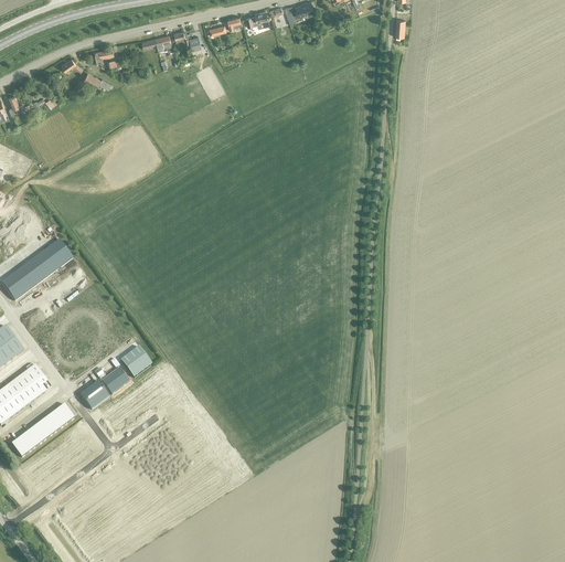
[(300,3),(295,4),(298,14),(307,12),(307,14),(315,12),(311,0),(305,0),(306,1),(300,3)]
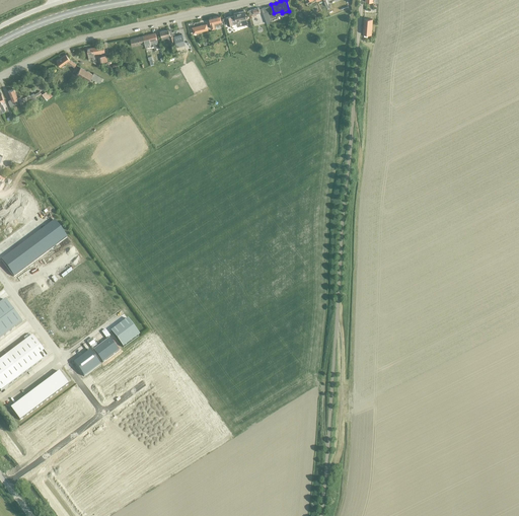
[(252,6),(248,7),(249,11),(252,11),(252,13),(256,12),(256,10),(261,9),(260,5),(252,6)]
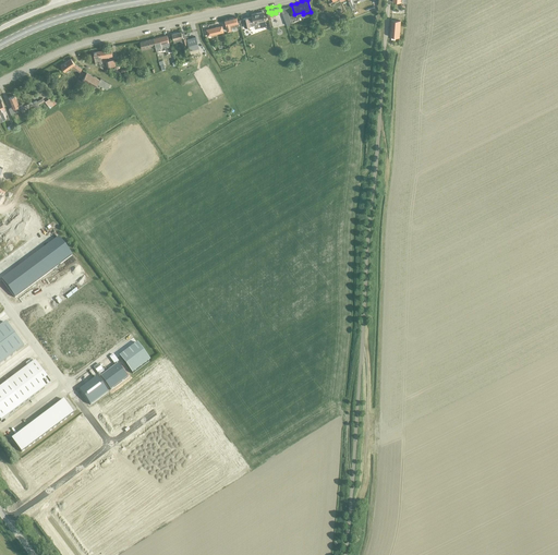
[(247,14),(242,15),(244,25),(251,23),(250,23),(254,22),(253,20),(259,17),(261,24),(266,23),(265,19),(263,8),(251,11),(252,14),(247,14)]
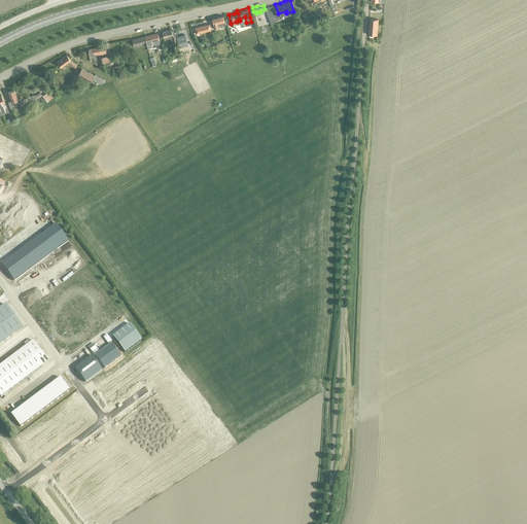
[(224,19),(223,13),(212,16),(215,26),(218,26),(217,24),(224,22),(224,19)]
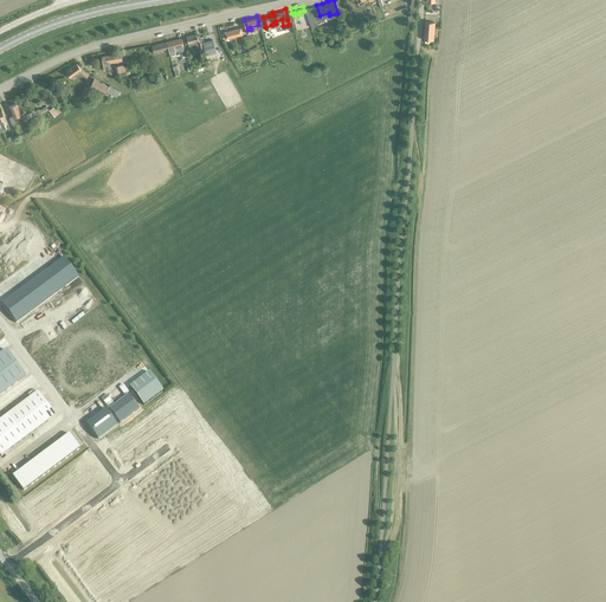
[(433,37),(434,19),(425,18),(424,37),(433,37)]
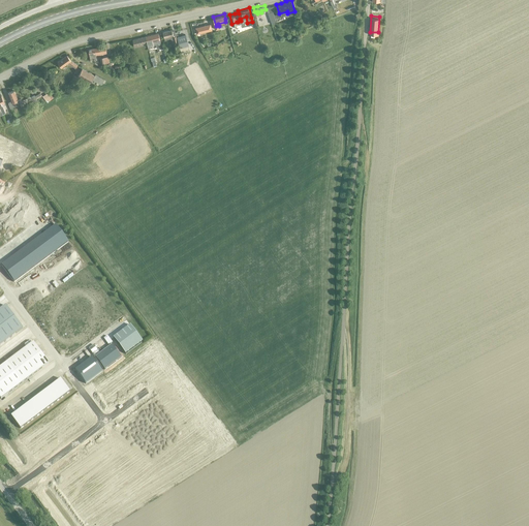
[(210,22),(195,25),(196,32),(212,28),(210,22)]
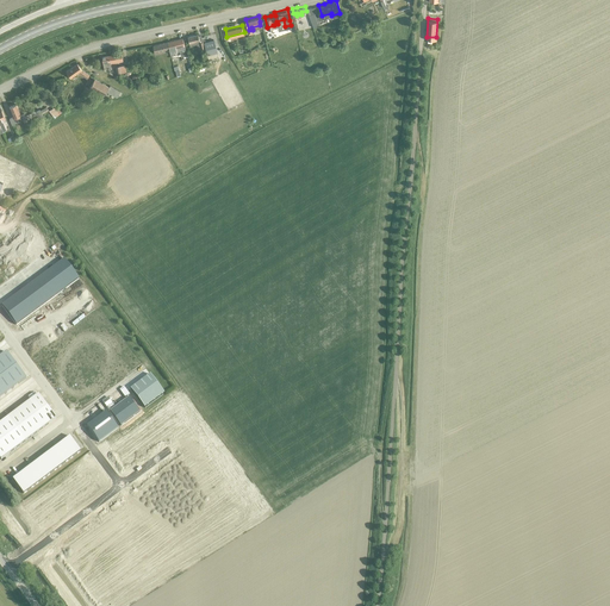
[(205,49),(203,38),(201,35),(199,35),(198,31),(187,35),(190,41),(198,38),(200,47),(199,47),(200,50),(205,49)]
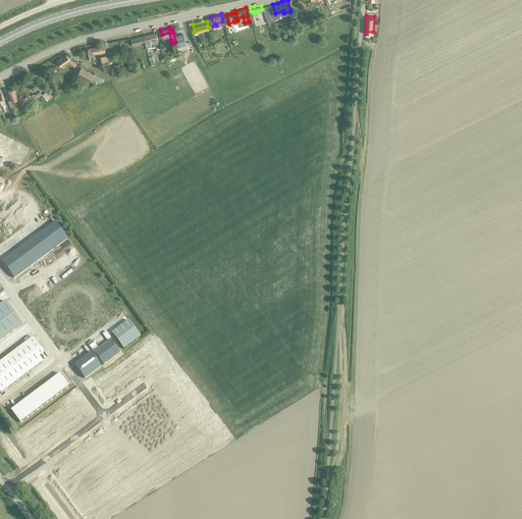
[(144,33),(145,39),(146,44),(158,40),(156,30),(144,33)]
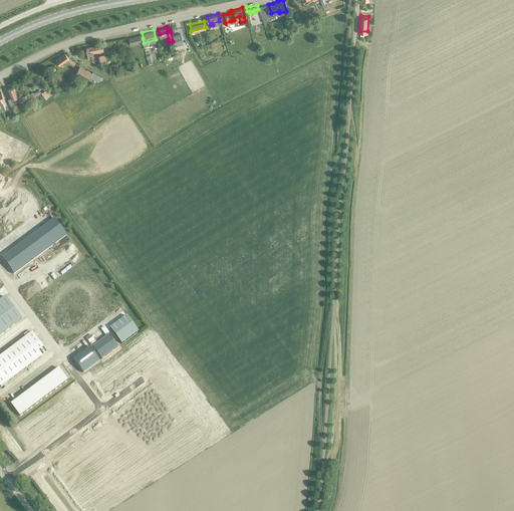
[(180,31),(172,33),(175,43),(183,41),(180,31)]
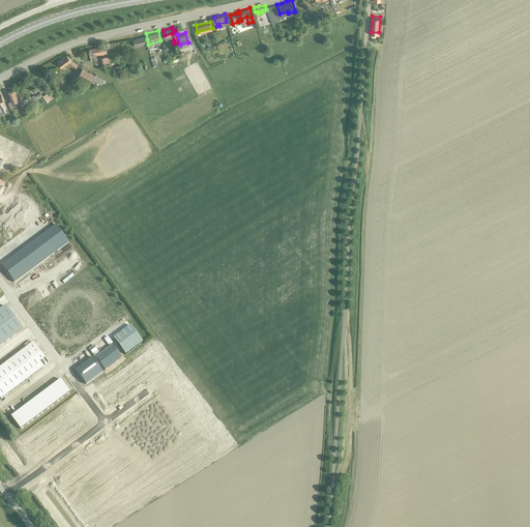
[(147,39),(146,33),(145,33),(145,34),(133,37),(135,44),(139,42),(138,41),(147,39)]
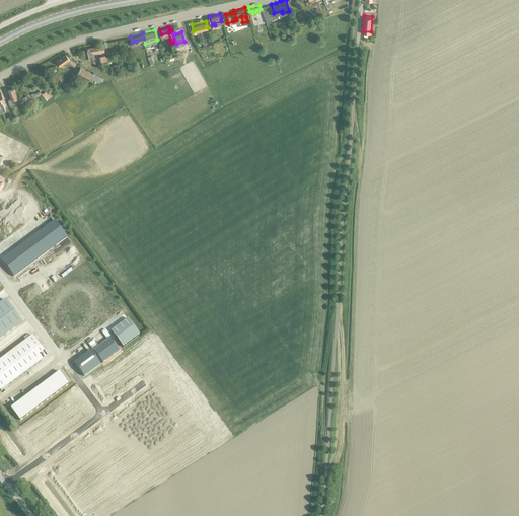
[(94,51),(104,50),(103,43),(87,46),(89,58),(90,58),(90,56),(94,55),(94,51)]
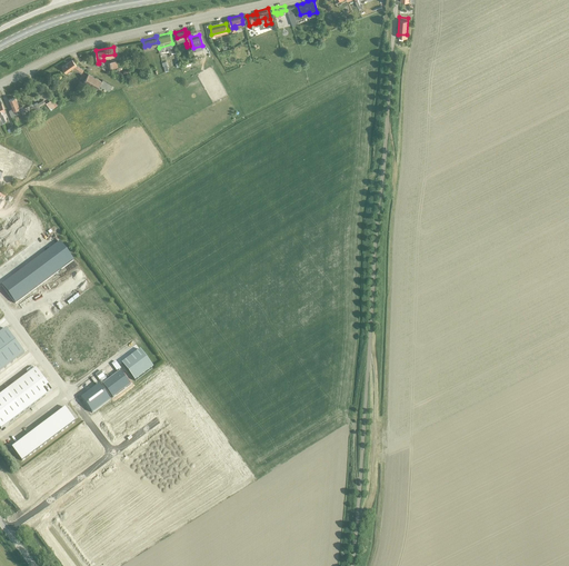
[(81,70),(83,68),(77,62),(72,57),(61,65),(66,70),(73,65),(81,70)]
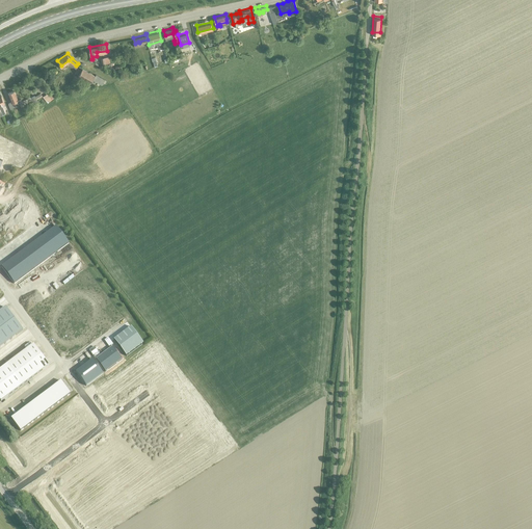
[(102,83),(105,77),(96,72),(95,74),(82,67),(78,74),(90,81),(92,77),(98,80),(99,81),(102,83)]
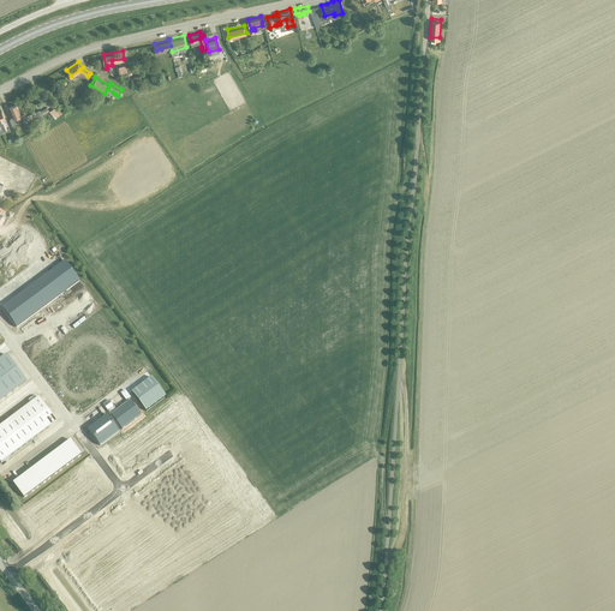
[(21,113),(16,102),(10,105),(13,115),(10,117),(12,124),(19,120),(17,115),(21,113)]
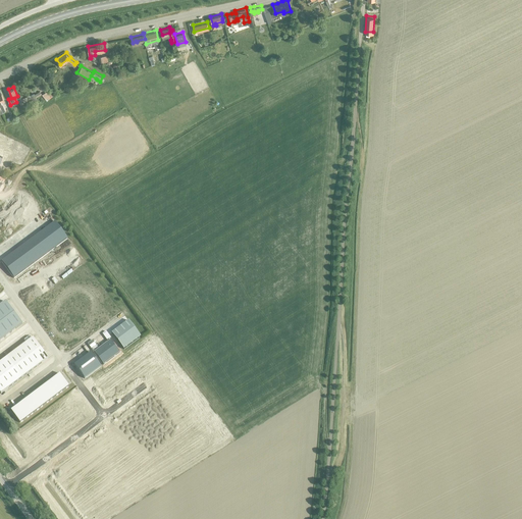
[(55,219),(1,259),(13,276),(67,237),(55,219)]
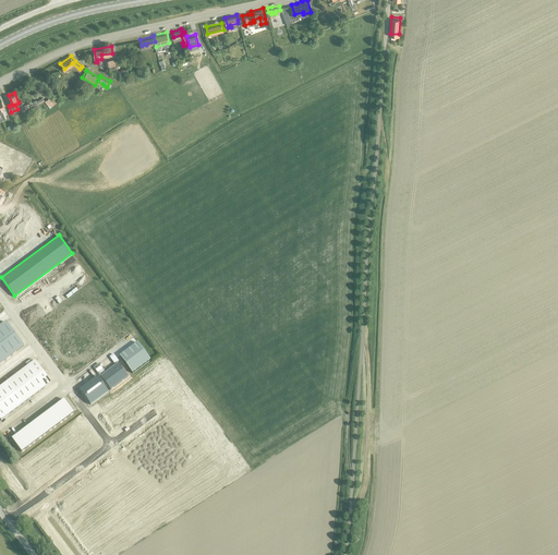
[(110,303),(101,310),(110,321),(118,314),(110,303)]
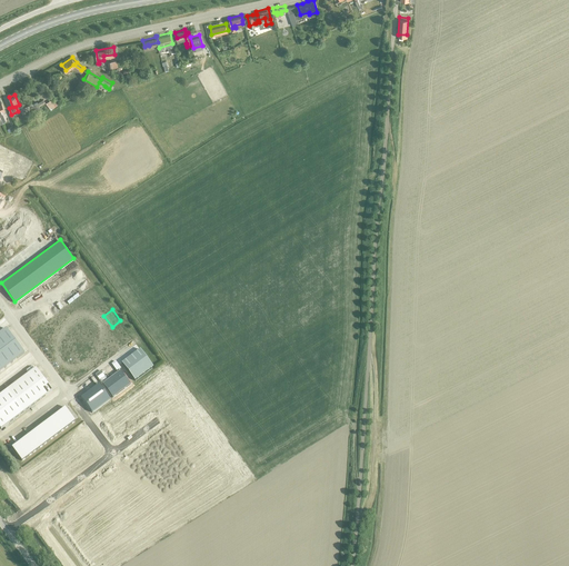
[(103,316),(96,323),(103,334),(112,327),(103,316)]
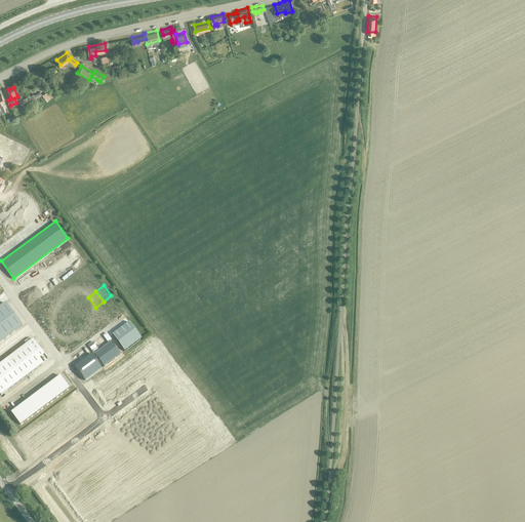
[(111,295),(104,302),(111,312),(119,306),(111,295)]
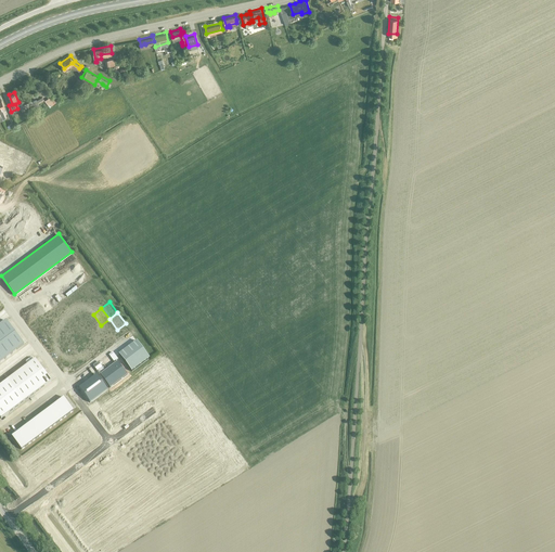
[(93,315),(85,320),(93,331),(101,325),(93,315)]
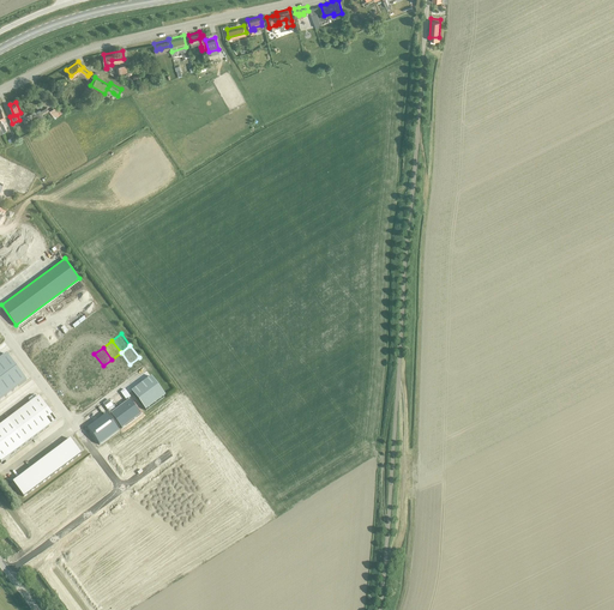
[(6,351),(0,356),(0,357),(10,370),(17,364),(6,351)]
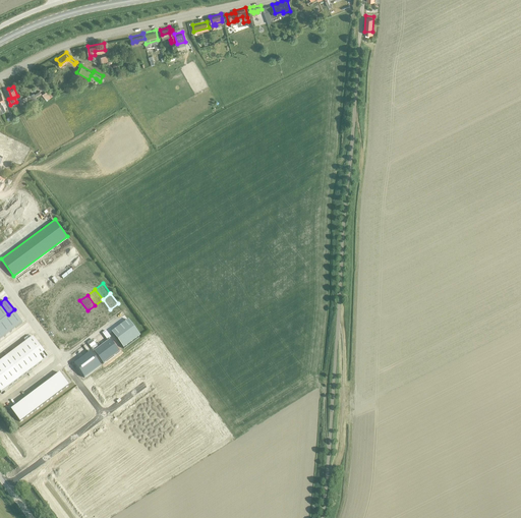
[(103,299),(95,305),(103,314),(110,309),(103,299)]
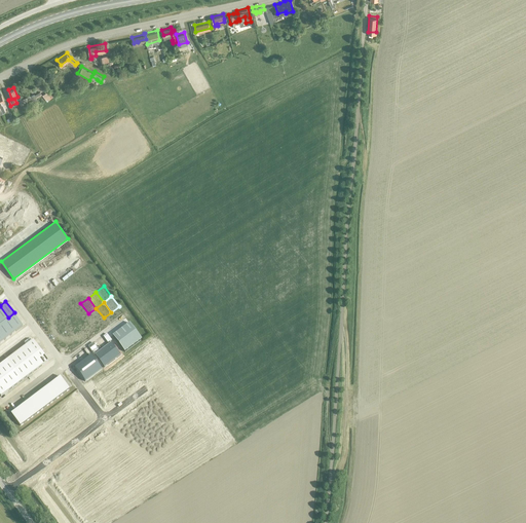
[(80,303),(73,309),(80,320),(88,313),(80,303)]
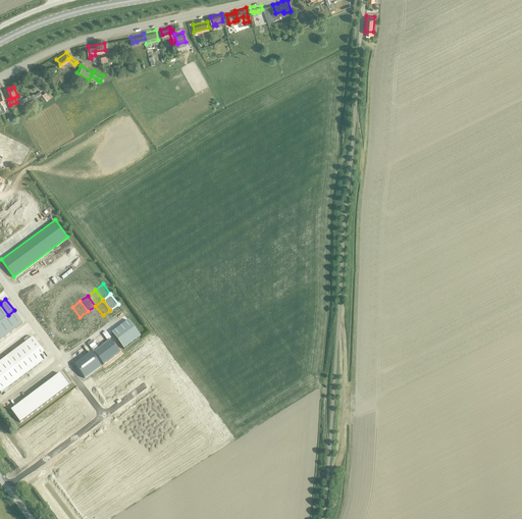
[(0,304),(0,316),(2,319),(8,315),(0,304)]
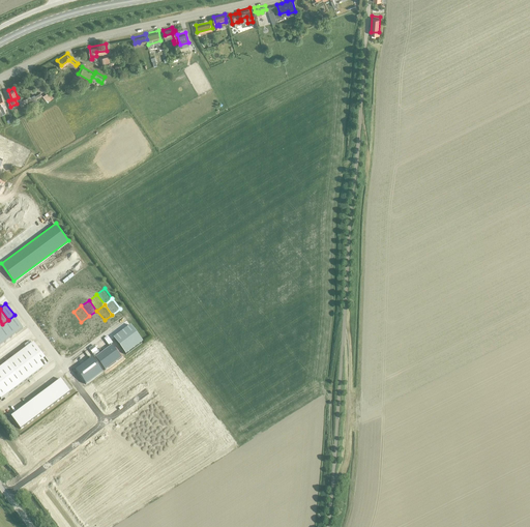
[(96,311),(89,316),(96,326),(105,320),(96,311)]
